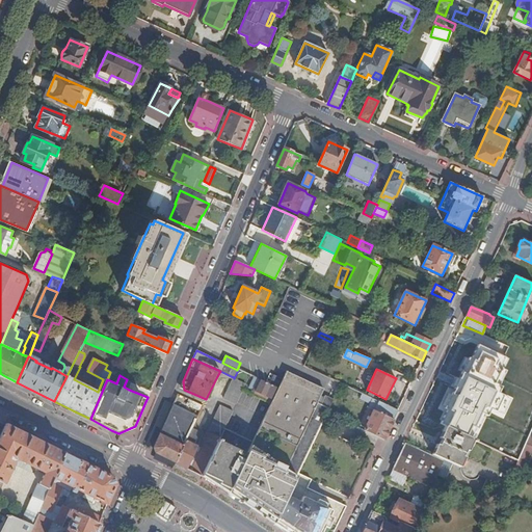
[(290,395),(295,386),(273,375),(269,384),(278,389),(290,395)]
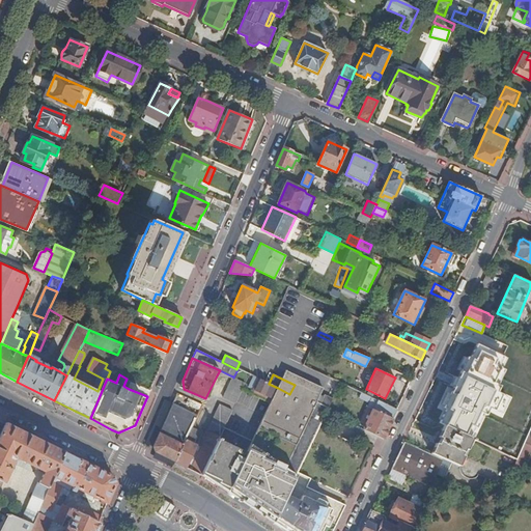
[(246,383),(233,378),(233,376),(223,398),(236,404),(246,383)]
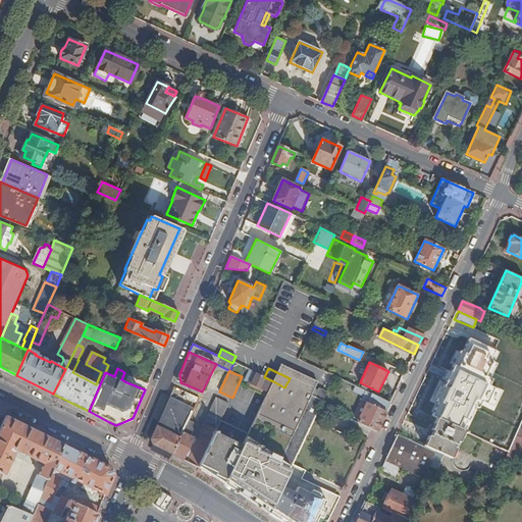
[(291,378),(290,377),(290,378),(284,387),(321,405),(327,392),(319,387),(315,397),(312,395),(317,381),(294,371),(291,378)]
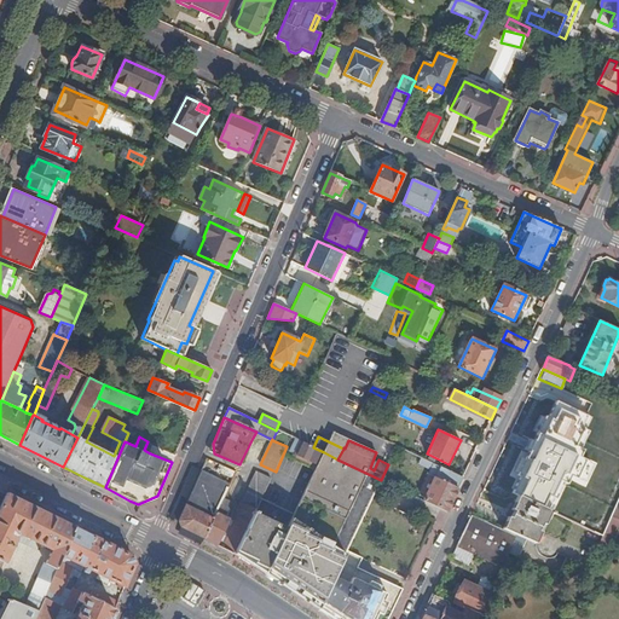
[(155,444),(148,441),(144,450),(150,453),(155,444)]
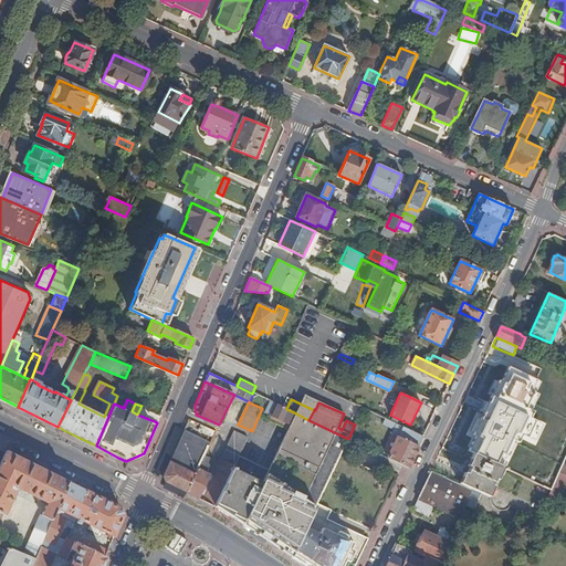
[(296,413),(286,409),(278,405),(271,417),(290,426),(296,413)]
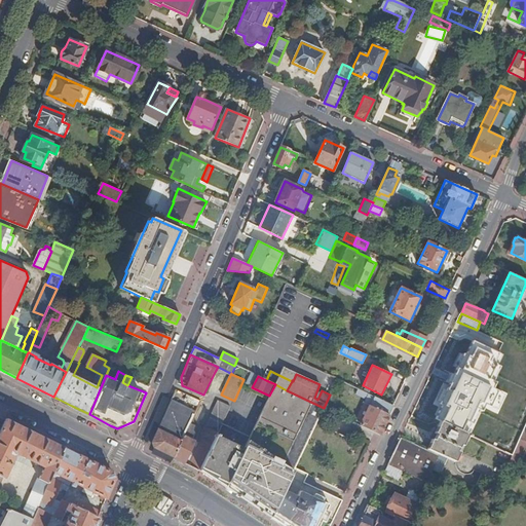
[(386,420),(393,406),(337,378),(333,387),(370,406),(362,425),(375,433),(380,435),(386,420)]
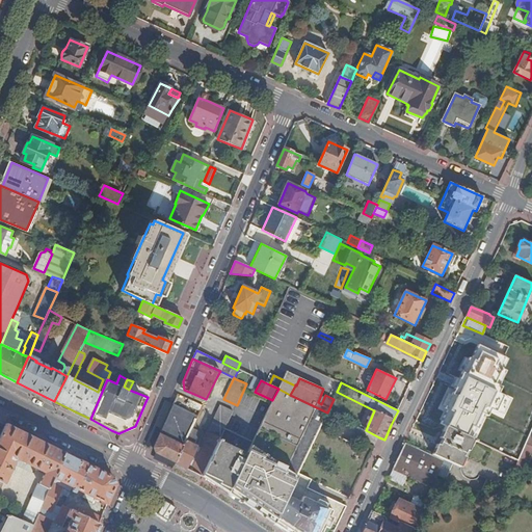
[(327,413),(290,395),(278,389),(272,400),(251,443),(228,493),(250,508),(274,524),(298,473),(327,413)]
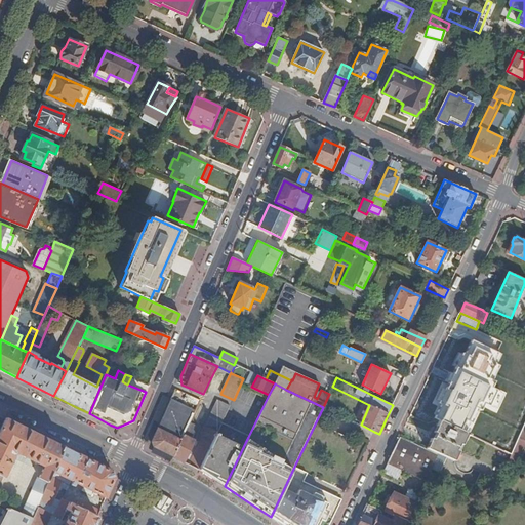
[(195,411),(170,400),(153,442),(154,446),(173,456),(190,423),(195,411)]
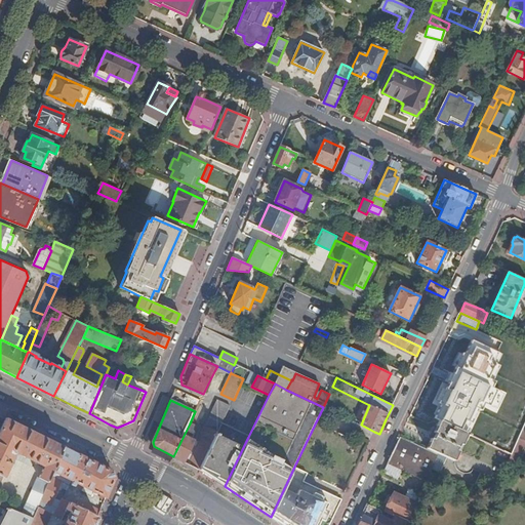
[(214,407),(228,412),(231,406),(217,401),(214,407)]
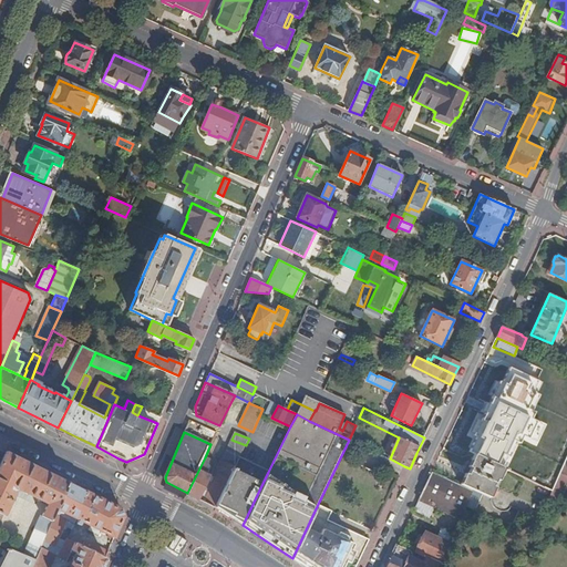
[(216,508),(239,457),(246,445),(232,440),(223,461),(219,464),(205,457),(187,493),(200,500),(216,508)]
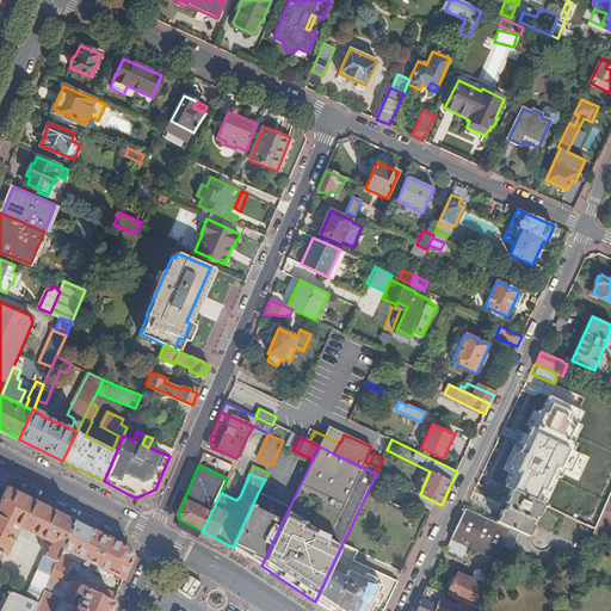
[(59,512),(8,487),(0,503),(0,559),(4,561),(17,532),(20,534),(19,534),(34,541),(36,535),(53,543),(47,556),(45,555),(29,591),(0,579),(0,586),(13,592),(39,604),(45,590),(49,582),(75,520),(59,512)]
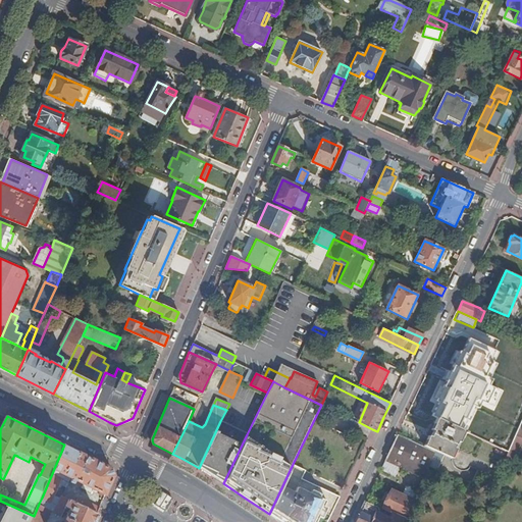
[(459,441),(463,431),(436,418),(433,425),(437,427),(434,434),(436,435),(435,438),(454,447),(457,440),(459,441)]
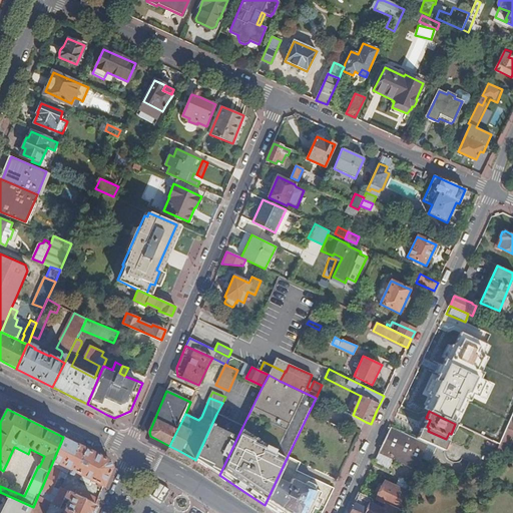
[(512,416),(506,413),(493,441),(500,444),(507,428),(510,423),(512,416)]
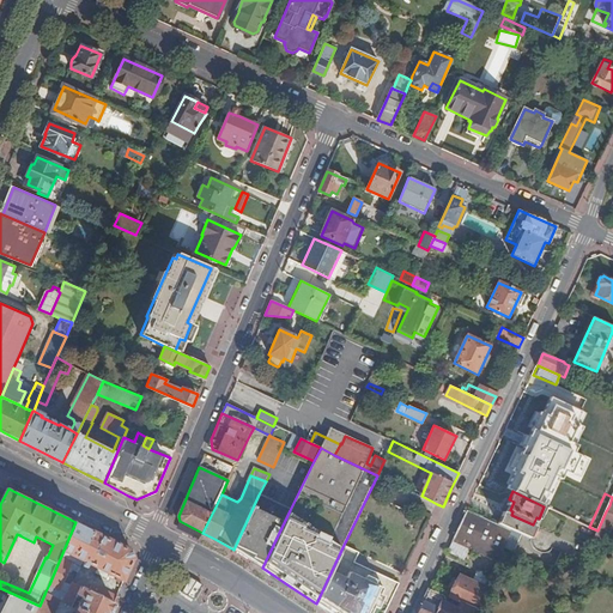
[(262,568),(290,510),(259,495),(234,550),(247,557),(262,568)]
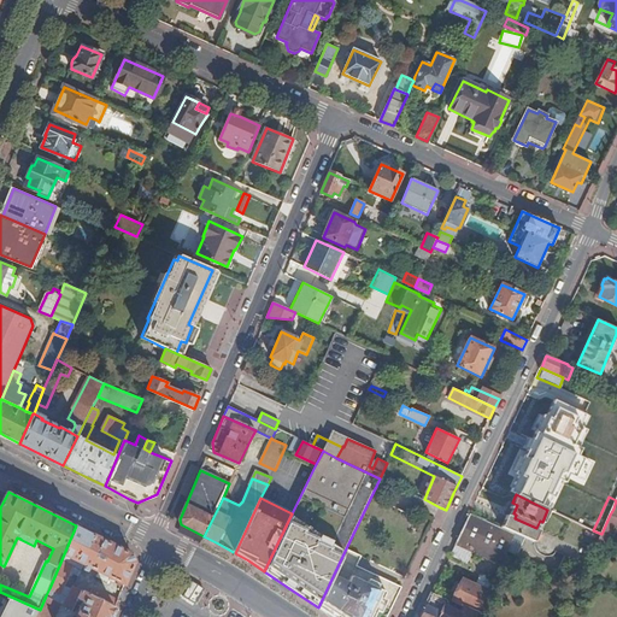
[(539,529),(536,528),(515,518),(516,515),(513,513),(517,505),(512,503),(501,527),(524,538),(533,541),(539,529)]
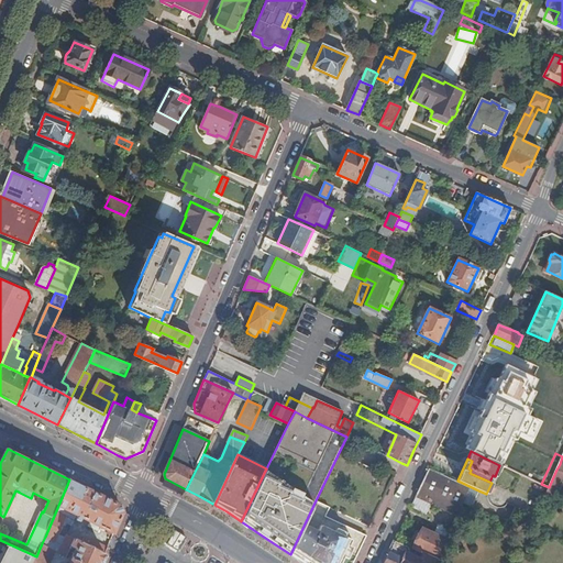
[(457,481),(430,468),(421,486),(416,497),(429,504),(457,516),(463,503),(472,506),(478,490),(457,481)]
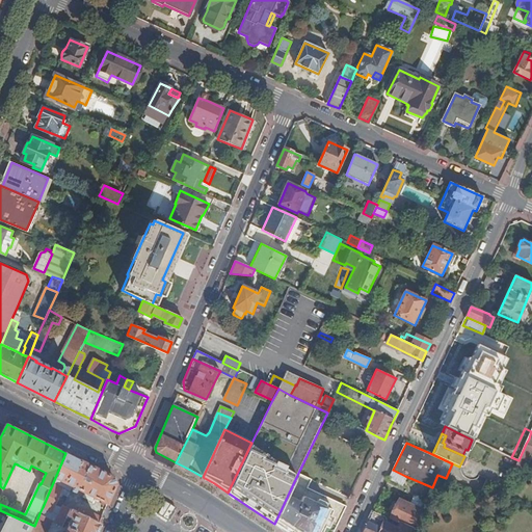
[(528,460),(531,452),(531,446),(531,447),(526,444),(519,460),(515,468),(522,471),(526,459),(528,460)]
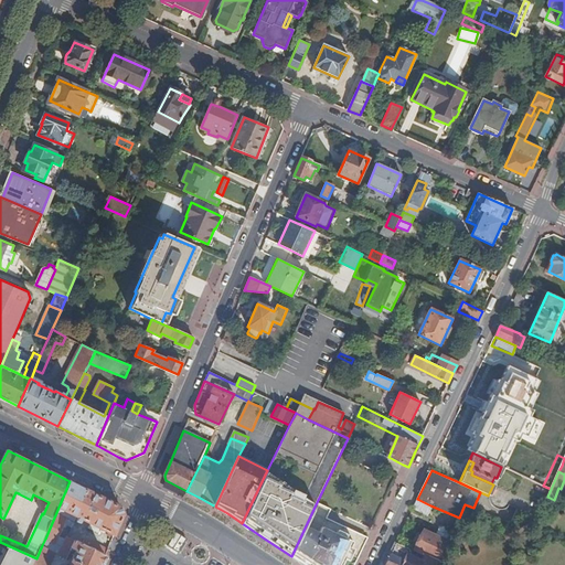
[(121,508),(70,481),(45,539),(56,543),(63,526),(65,528),(67,524),(73,526),(75,522),(67,518),(70,513),(77,516),(76,519),(80,521),(81,519),(92,524),(91,526),(95,529),(96,526),(114,535),(116,536),(125,515),(121,508)]
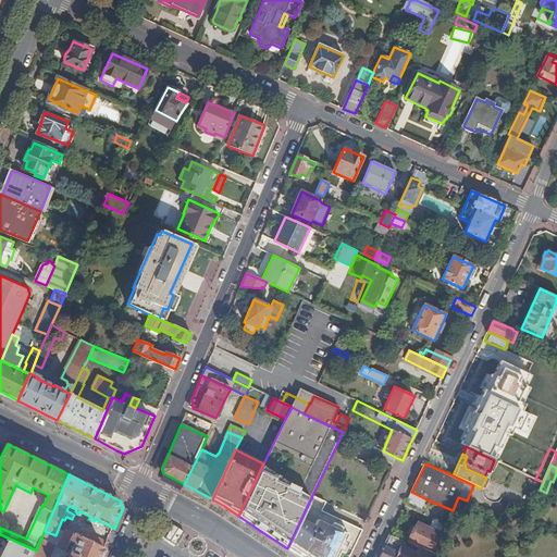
[(421,505),(424,498),(411,492),(408,499),(421,505)]
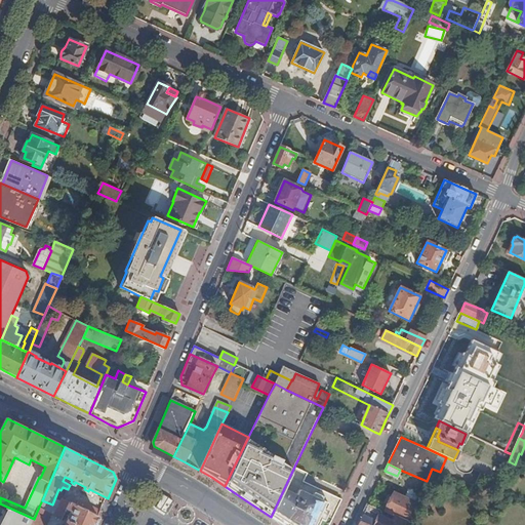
[(329,524),(342,499),(316,487),(312,496),(298,491),(304,481),(308,473),(294,467),(271,517),(283,524),(329,524)]
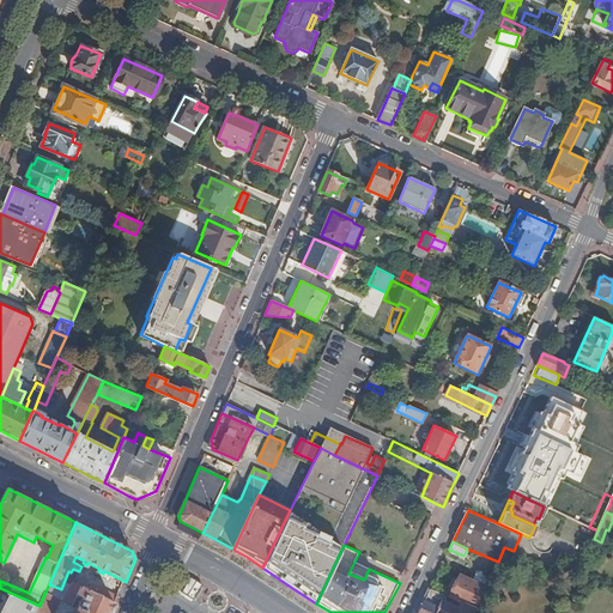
[(364,580),(369,569),(354,562),(349,574),(364,580)]
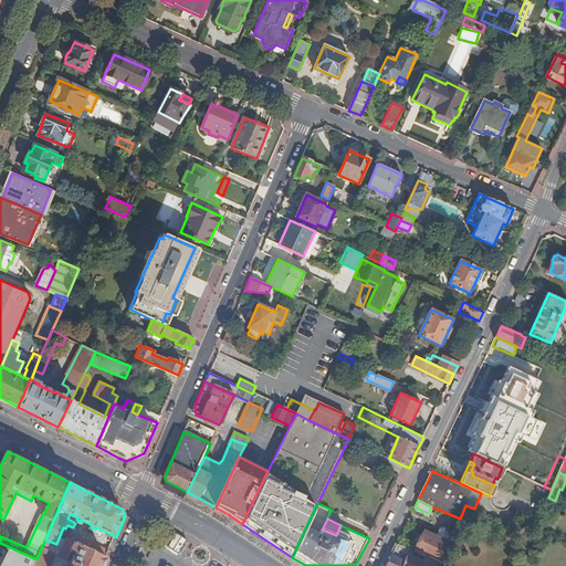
[(439,563),(448,543),(425,532),(416,552),(428,557),(439,563)]
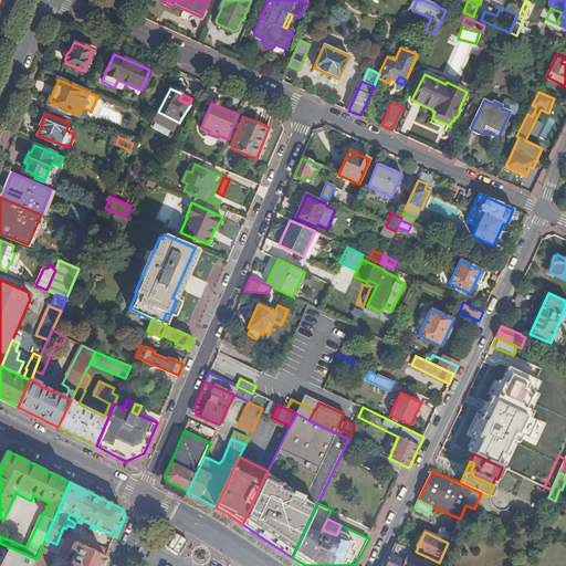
[(180,555),(188,543),(176,535),(168,547),(180,555)]
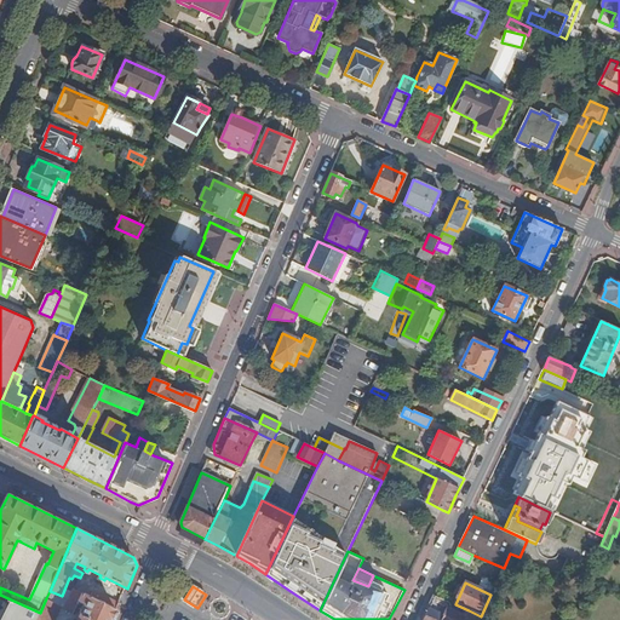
[(74,613),(81,612),(82,612),(86,604),(80,601),(82,593),(74,589),(64,607),(70,610),(74,613)]
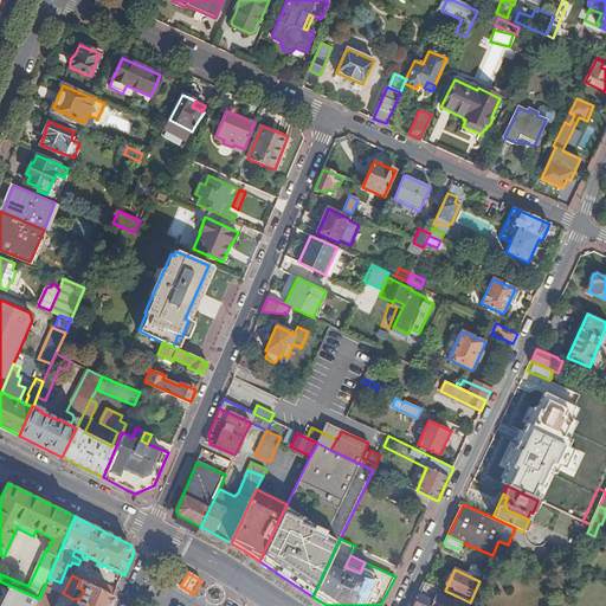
[(114,598),(117,591),(115,588),(92,578),(91,579),(89,585),(114,598)]
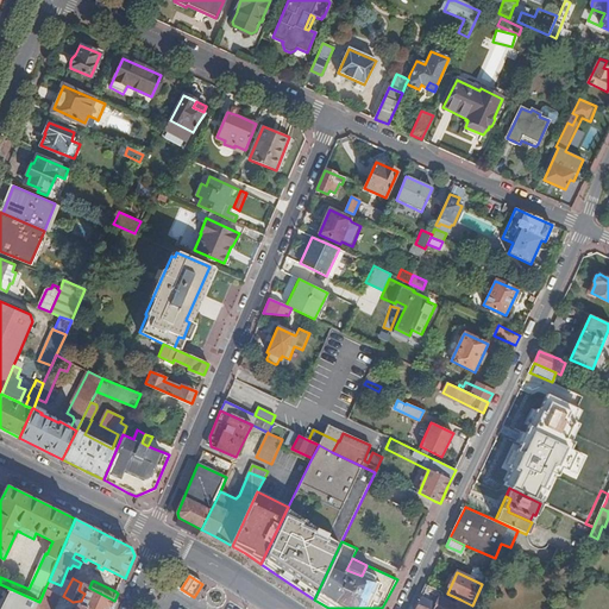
[(55,608),(61,596),(45,588),(39,602),(36,608),(111,608),(114,601),(89,588),(81,583),(79,590),(85,594),(81,601),(80,601),(76,608),(55,608)]
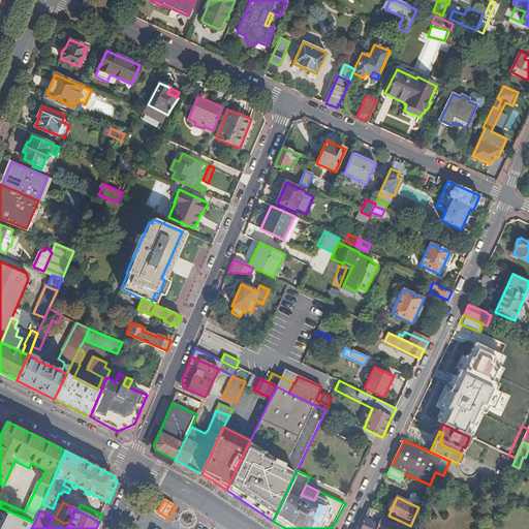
[(408,528),(410,526),(400,521),(397,527),(390,523),(390,522),(387,519),(370,509),(367,517),(361,528),(408,528)]
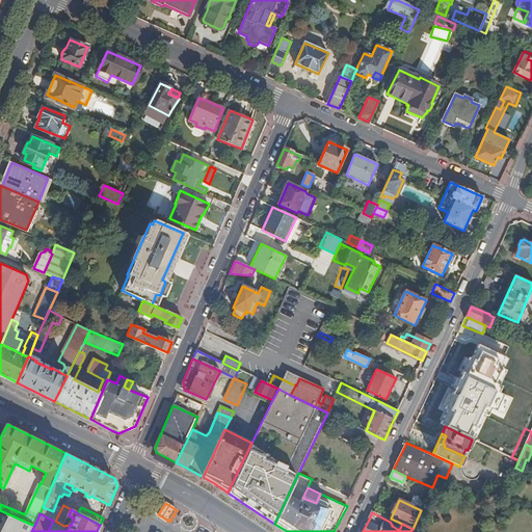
[(31,531),(34,526),(11,515),(4,531),(31,531)]
